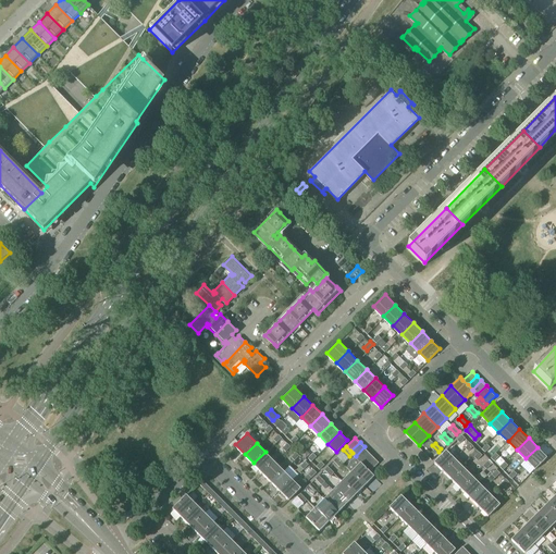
[(356,456),(360,460),(369,452),(365,446),(356,456)]
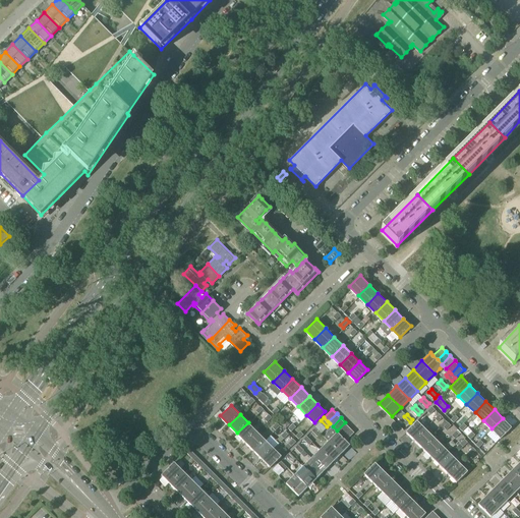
[(503,418),(492,428),(501,438),(512,426),(503,418)]
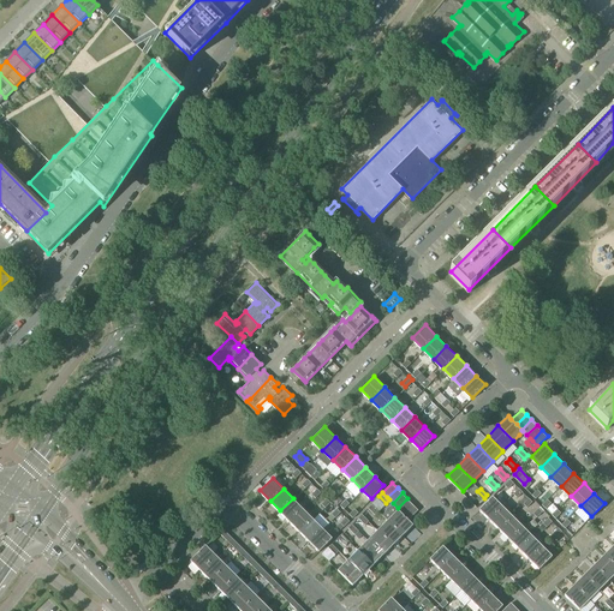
[(480,508),(489,517),(502,505),(493,495),(480,508)]
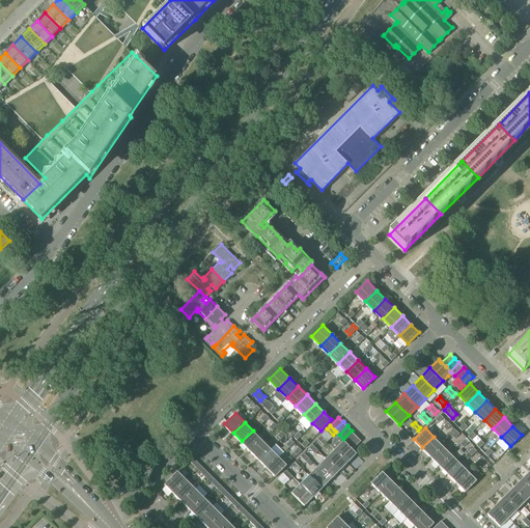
[(242,441),(251,450),(262,440),(253,431),(242,441)]
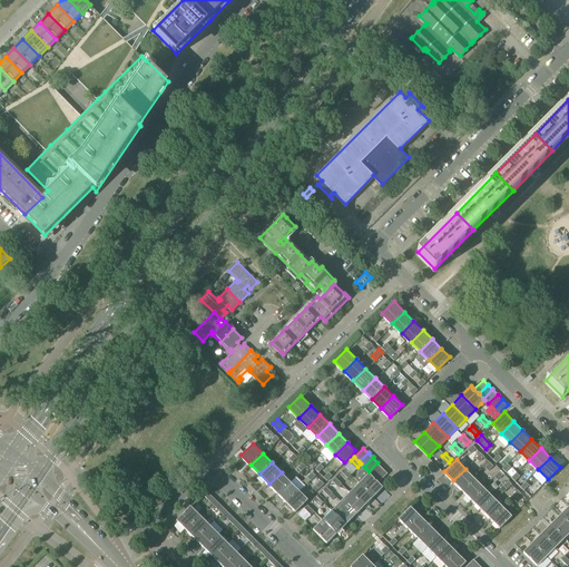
[(369,471),(369,472),(373,476),(383,467),(378,462),(369,471)]
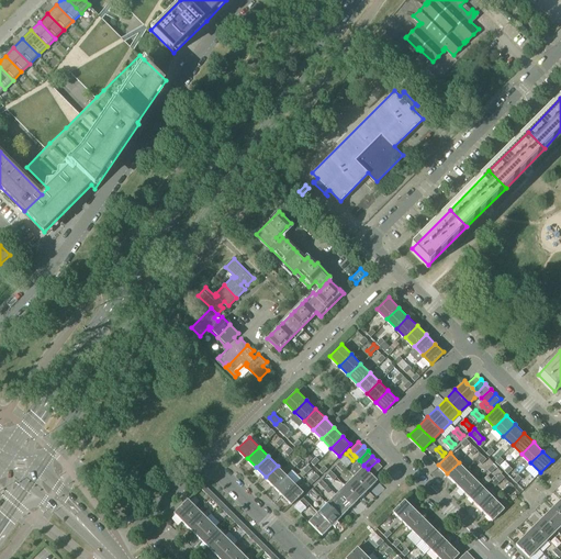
[(340,459),(336,462),(343,469),(346,466),(340,459)]
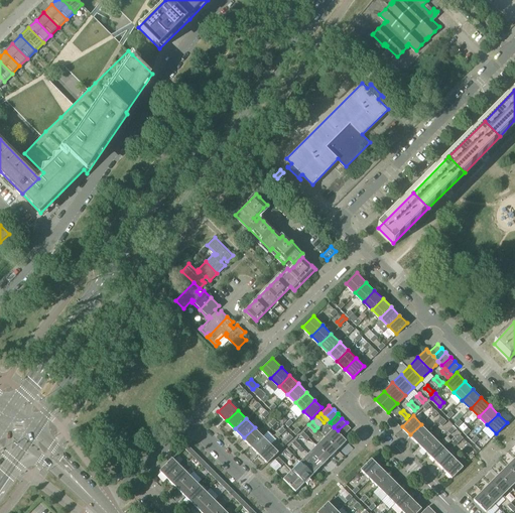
[(347,422),(338,430),(343,435),(351,426),(347,422)]
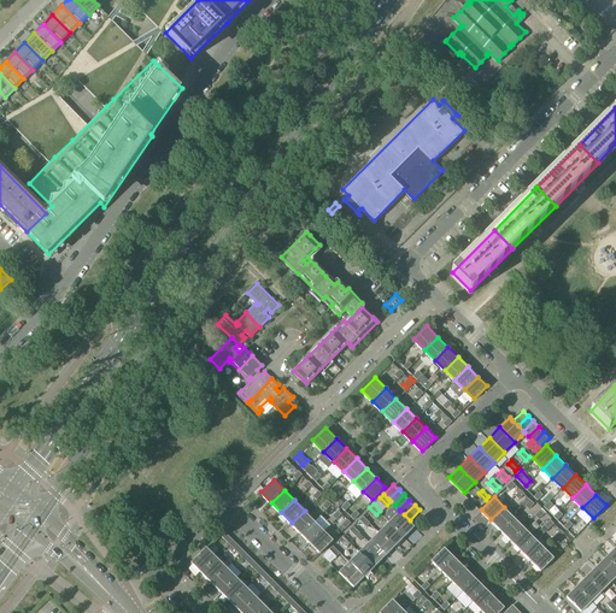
[(491,519),(502,529),(514,517),(504,507),(491,519)]
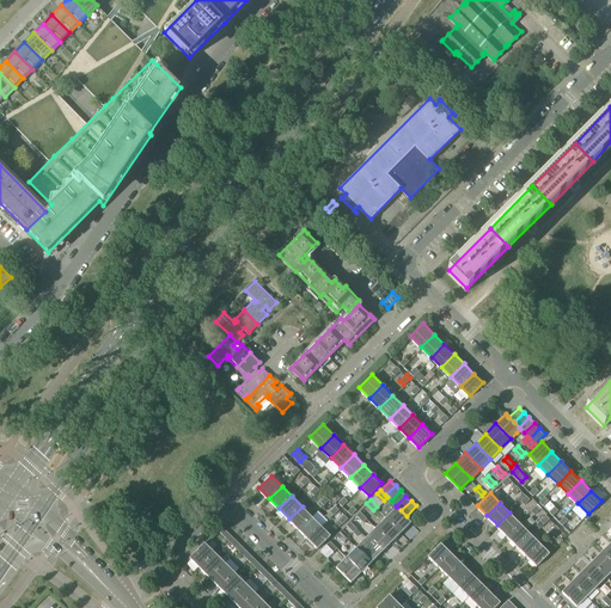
[(542,507),(538,503),(531,510),(535,514),(542,507)]
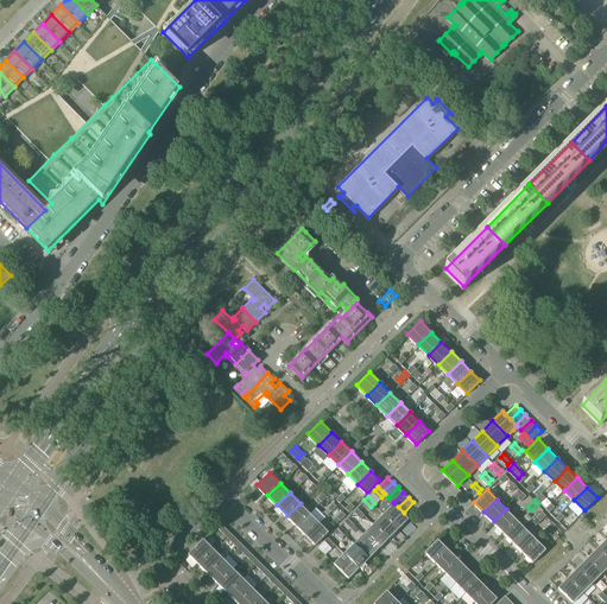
[(288,515),(297,525),(310,513),(301,503),(288,515)]
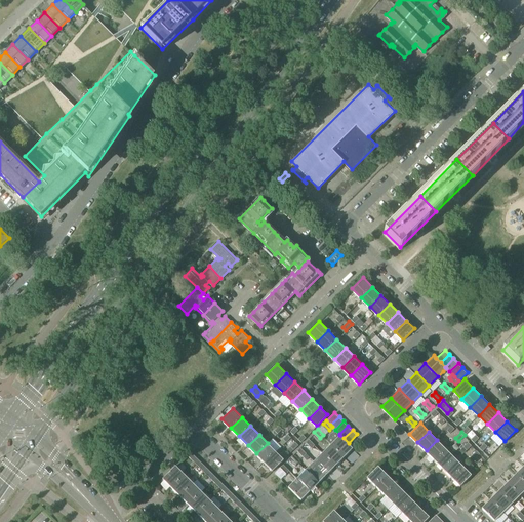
[(339,435),(331,443),(345,455),(353,447),(349,443),(344,438),(339,435)]
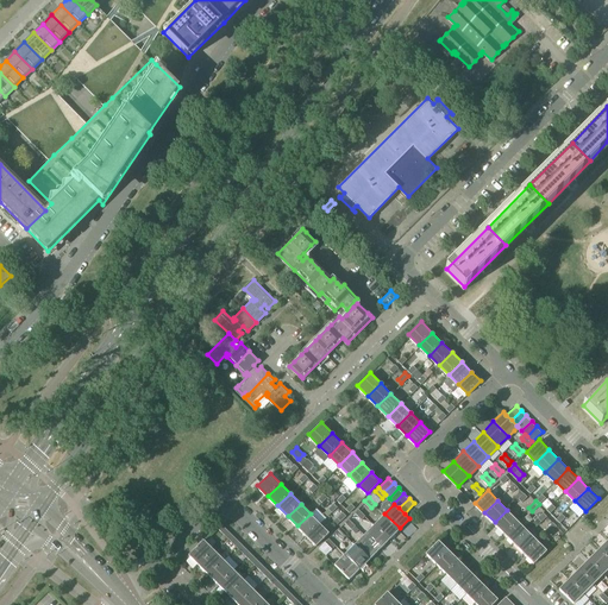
[(358,508),(355,511),(362,517),(365,514),(358,508)]
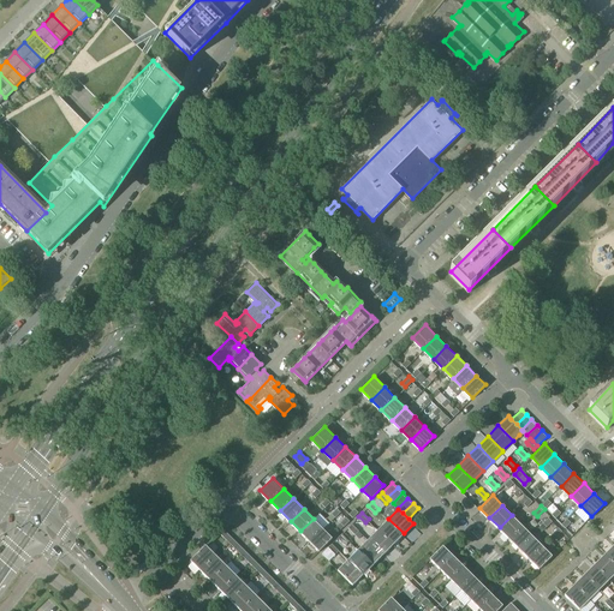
[(500,527),(510,538),(522,525),(512,515),(500,527)]
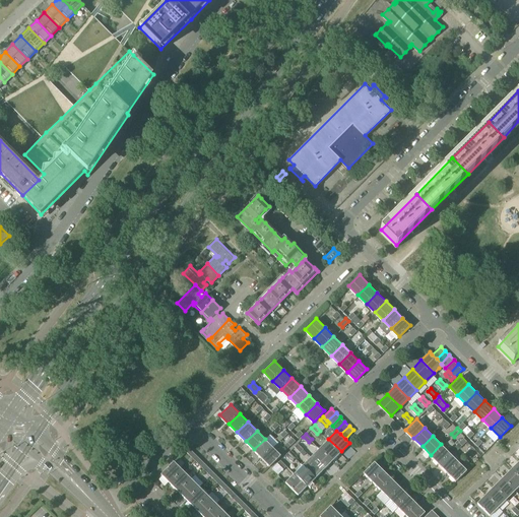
[(254,449),(262,458),(273,447),(265,439),(254,449)]
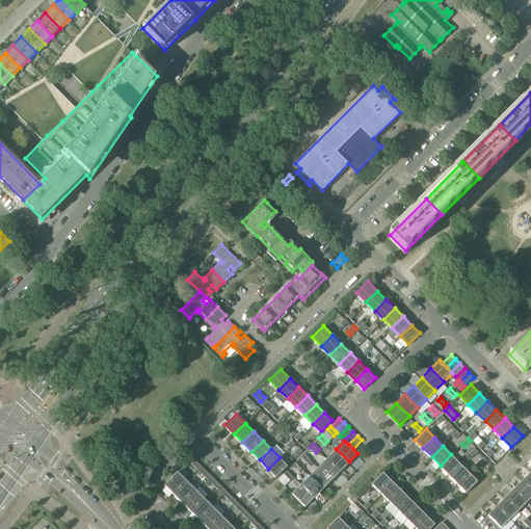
[(336,449),(327,457),(340,470),(349,461),(336,449)]
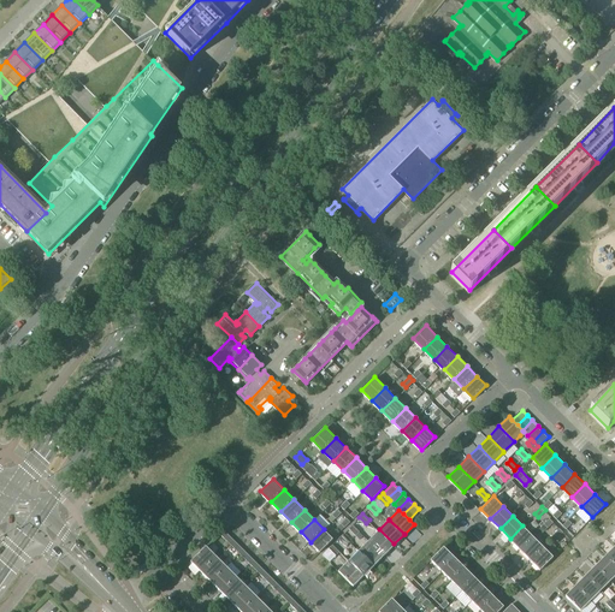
[(353,523),(349,527),(356,534),(360,530),(353,523)]
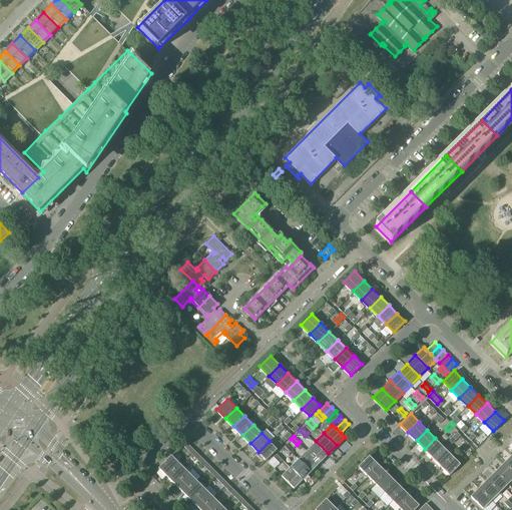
[(425,449),(433,456),(443,446),(435,438),(425,449)]
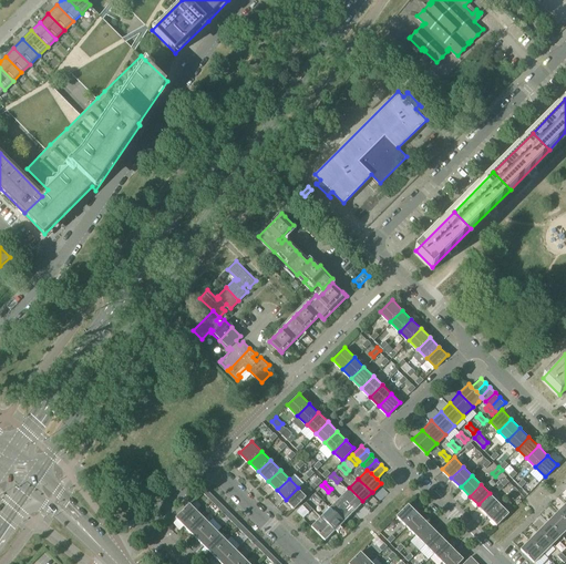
[(206,486),(202,490),(208,496),(213,493),(206,486)]
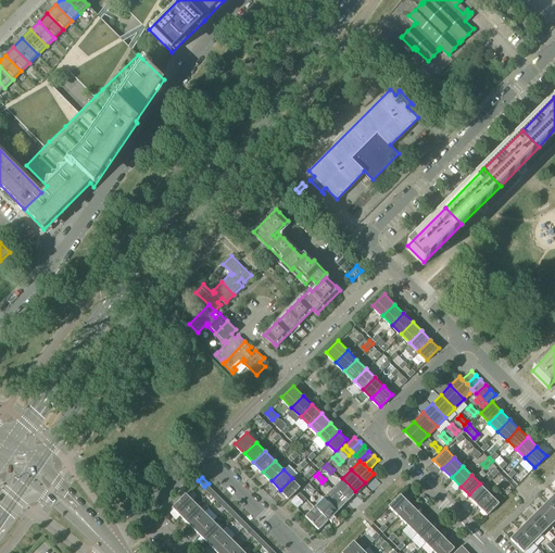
[(292,478),(280,490),(289,498),(300,486),(292,478)]
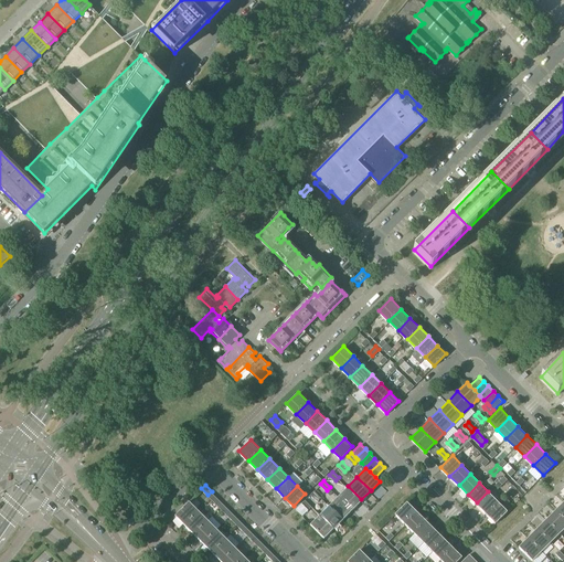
[(348,486),(338,496),(352,509),(361,499),(348,486)]
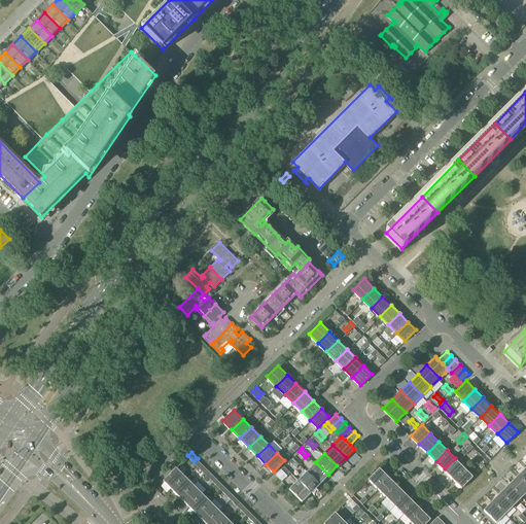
[(293,456),(290,459),(296,465),(300,462),(293,456)]
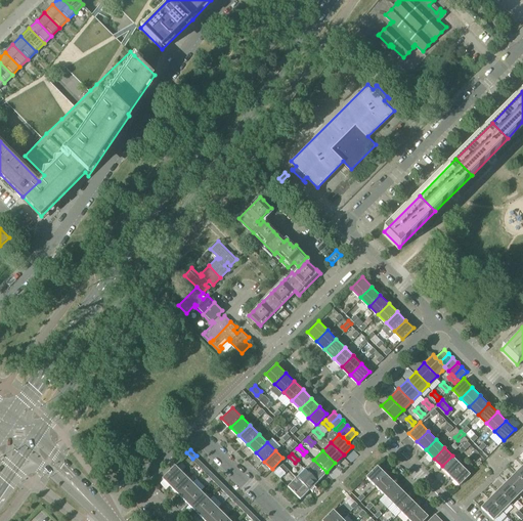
[(442,466),(450,475),(462,464),(452,456),(442,466)]
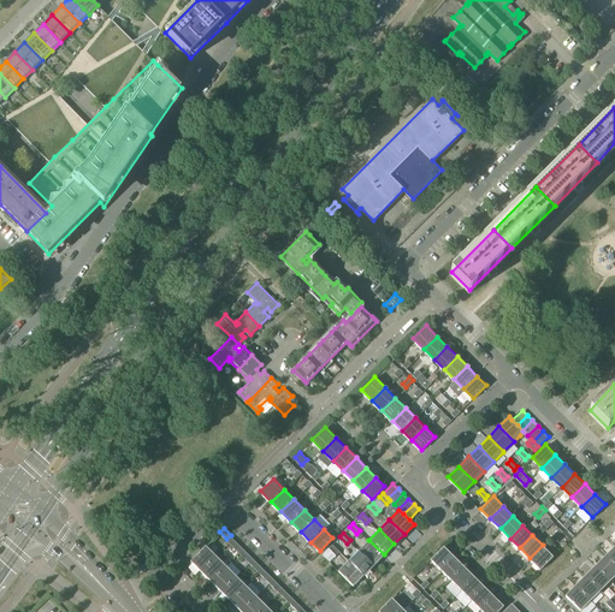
[(241,545),(234,538),(230,541),(237,548),(241,545)]
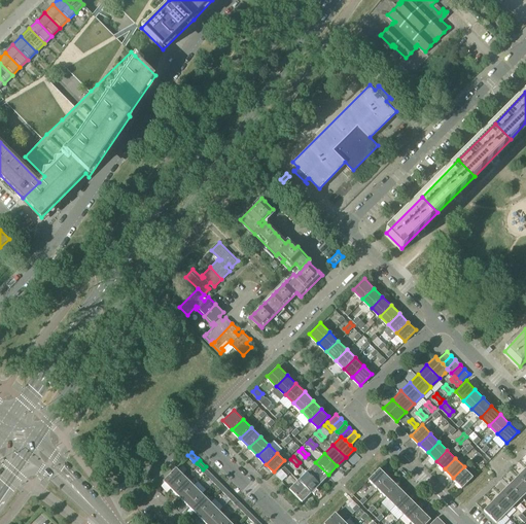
[(315,462),(307,470),(320,483),(328,475),(315,462)]
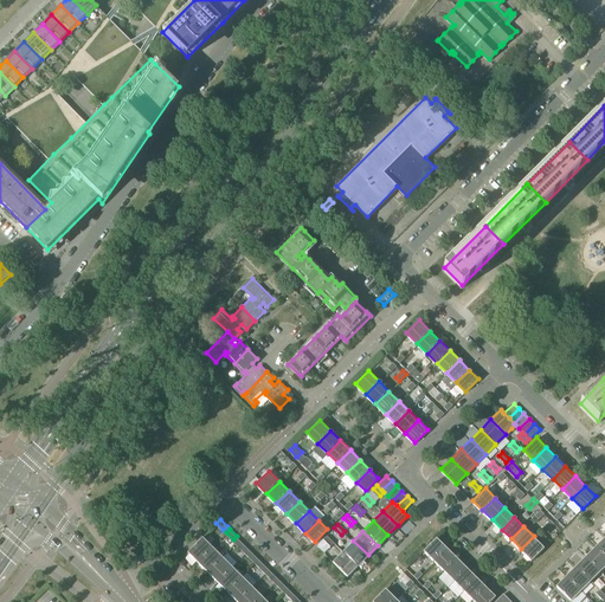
[(317,543),(324,550),(329,545),(334,541),(327,533),(317,543)]
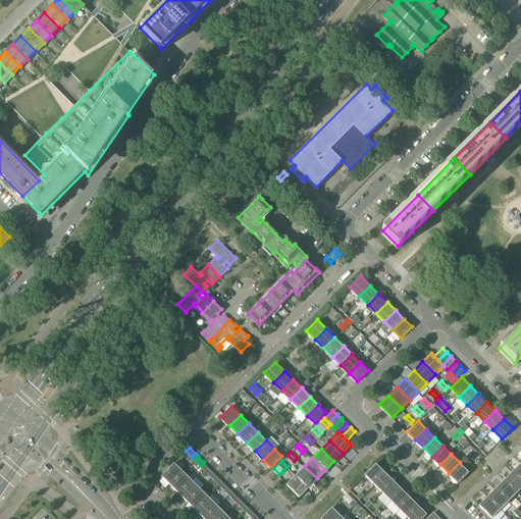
[(162,475),(170,483),(184,470),(174,462),(162,475)]
